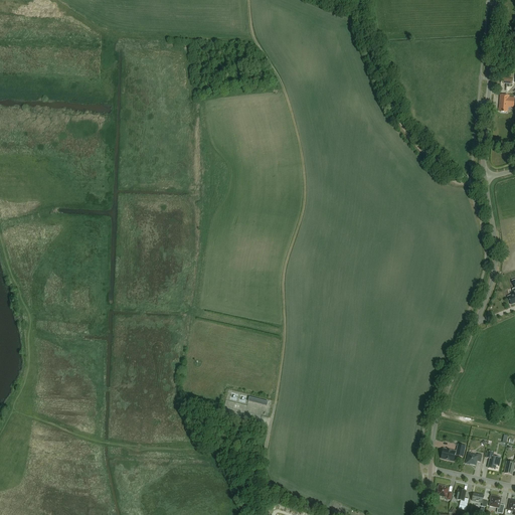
[(508,112),(509,97),(501,96),(500,110),(502,110),(501,112),(506,113),(506,112),(508,112)]
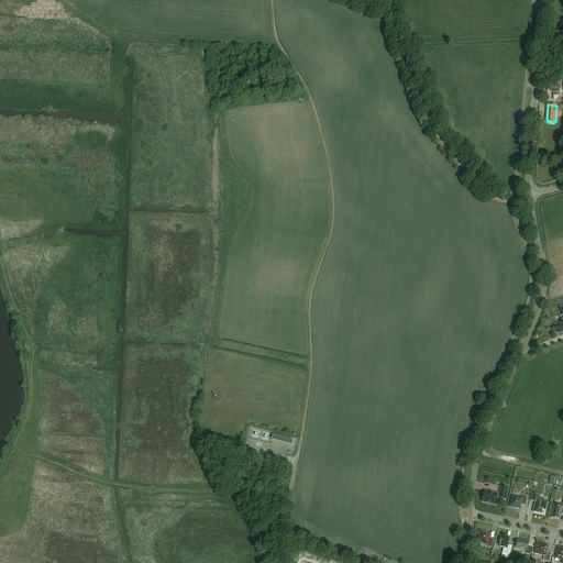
[(293,440),(273,434),(272,440),(291,444),(293,440)]
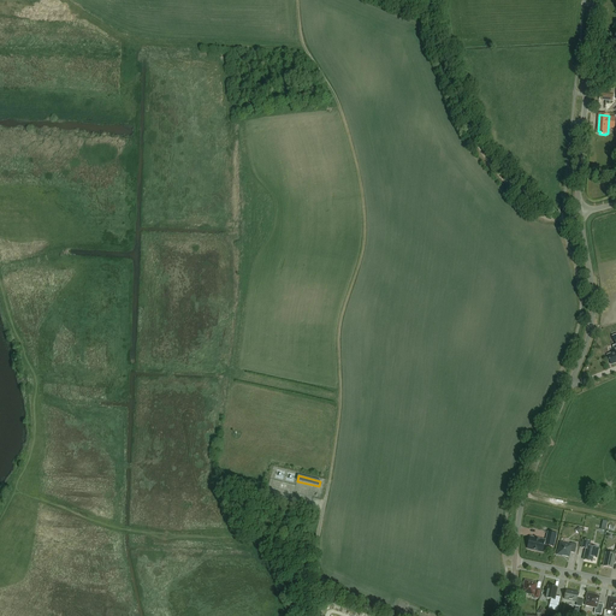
[(277,480),(274,487),(290,492),(292,485),(277,480)]
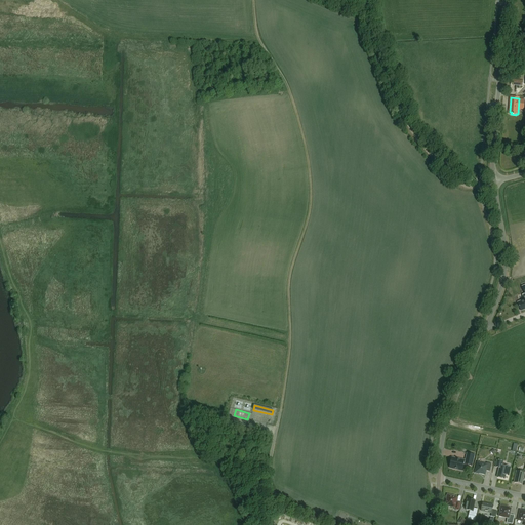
[(468,454),(465,466),(472,467),(474,455),(468,454)]
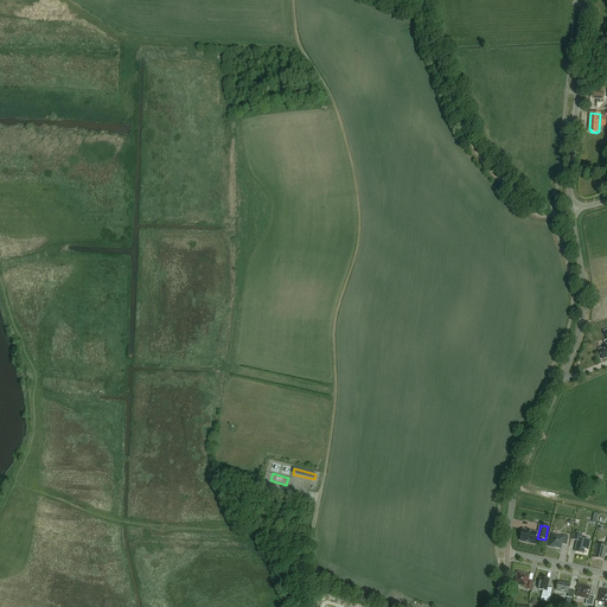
[(521,541),(535,544),(537,534),(523,531),(521,541)]
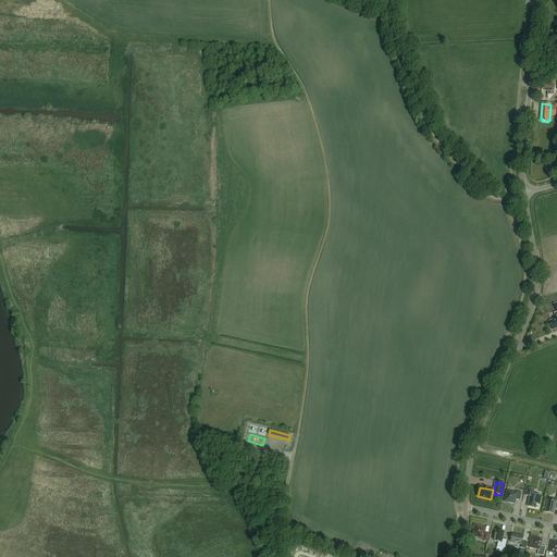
[(527,507),(528,507),(535,509),(536,505),(540,506),(542,496),(533,495),(534,490),(528,489),(525,496),(529,497),(527,507)]
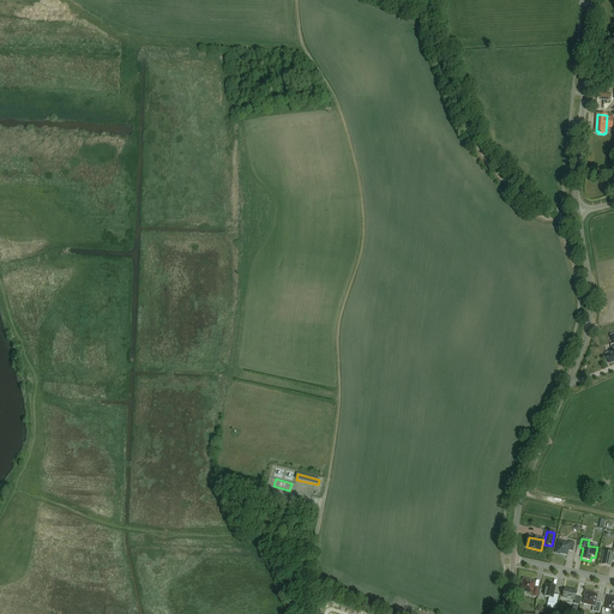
[(570,551),(573,552),(576,543),(570,542),(570,543),(559,541),(558,548),(557,548),(555,553),(560,554),(569,555),(570,551)]
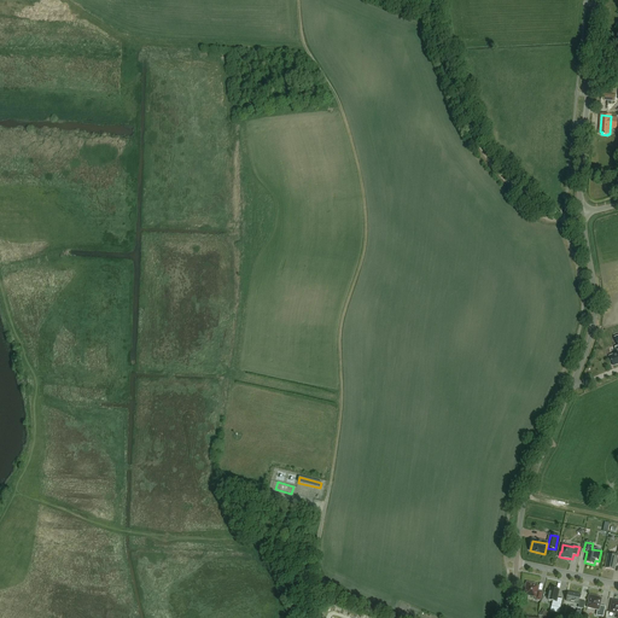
[(605,569),(614,571),(617,557),(617,554),(613,554),(612,557),(608,555),(605,569)]
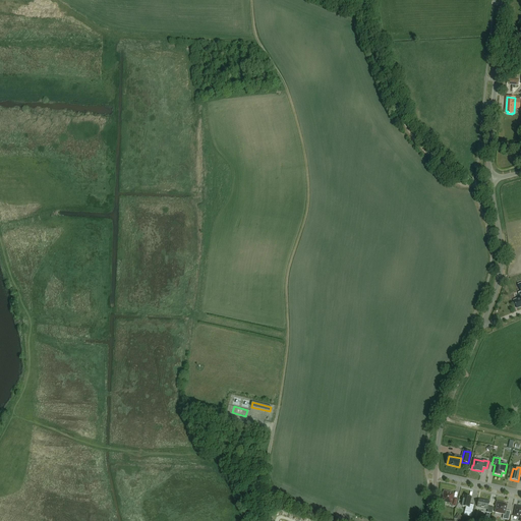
[(449,491),(444,490),(443,496),(444,496),(442,502),(452,504),(452,506),(456,507),(458,499),(454,498),(455,494),(449,493),(449,491)]
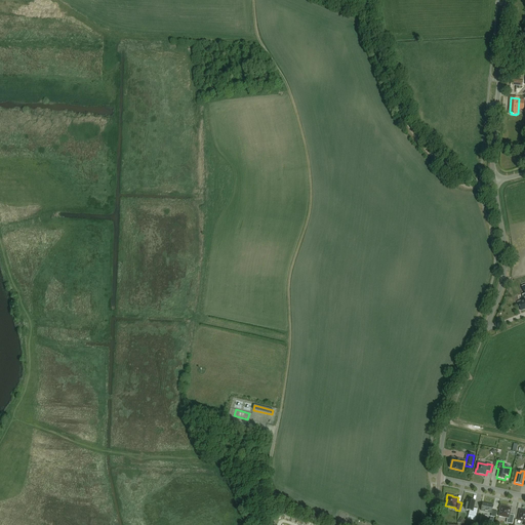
[(467,503),(466,510),(470,511),(469,515),(476,517),(478,510),(474,509),(476,501),(468,499),(467,503)]
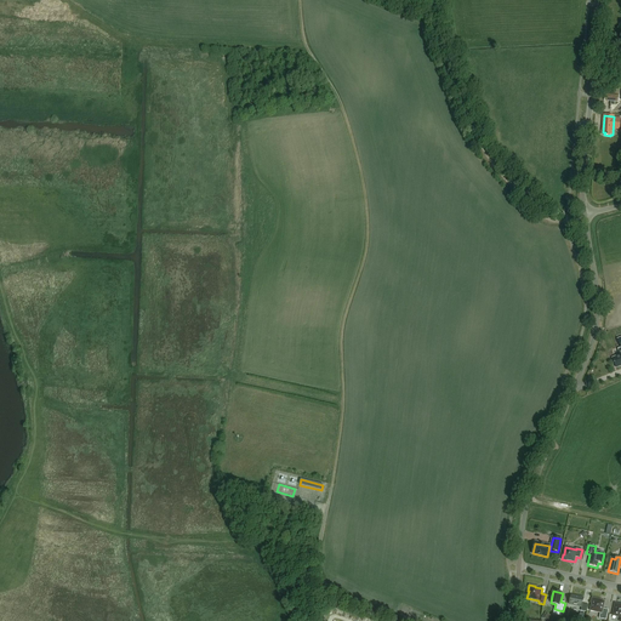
[(570,597),(569,604),(581,608),(581,611),(586,613),(588,605),(582,604),(584,599),(570,597)]
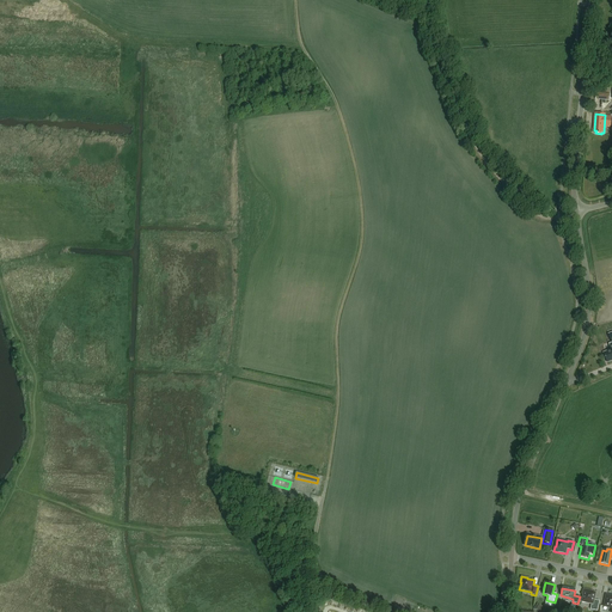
[(583,595),(581,603),(592,605),(591,610),(598,611),(600,601),(594,600),(597,593),(589,592),(589,591),(583,589),(582,595),(583,595)]
